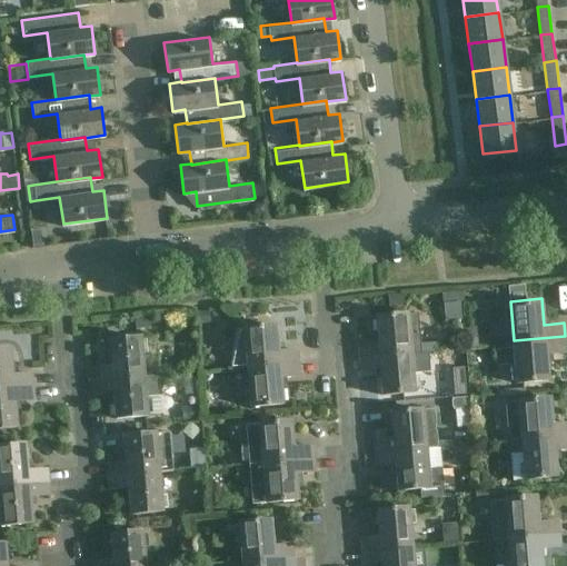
[(360,354),(423,348),(419,309),(377,314),(379,339),(359,341),(360,354)]
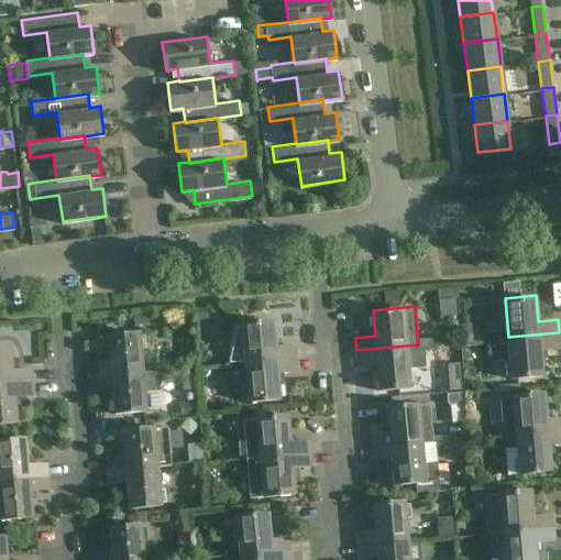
[(150,322),(149,313),(134,314),(135,324),(150,322)]
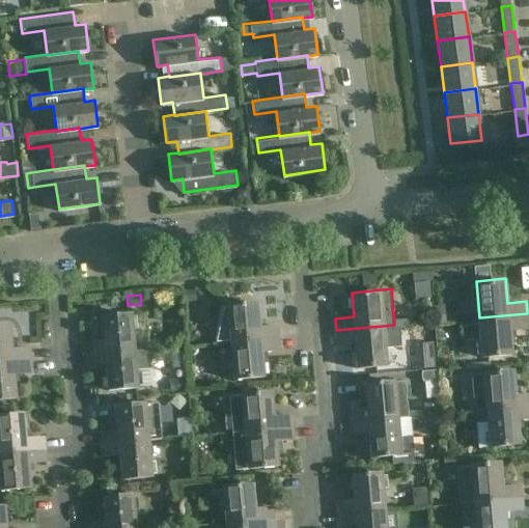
[(231,340),(279,335),(278,324),(260,326),(258,301),(228,304),(223,304),(217,341),(231,339),(231,340)]
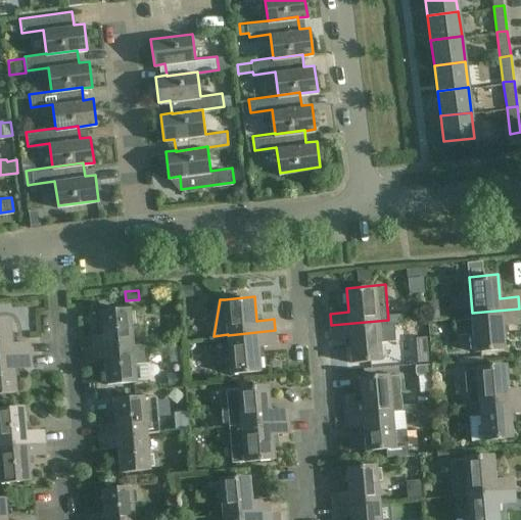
[(86,336),(87,347),(134,343),(131,306),(101,310),(103,334),(86,336)]
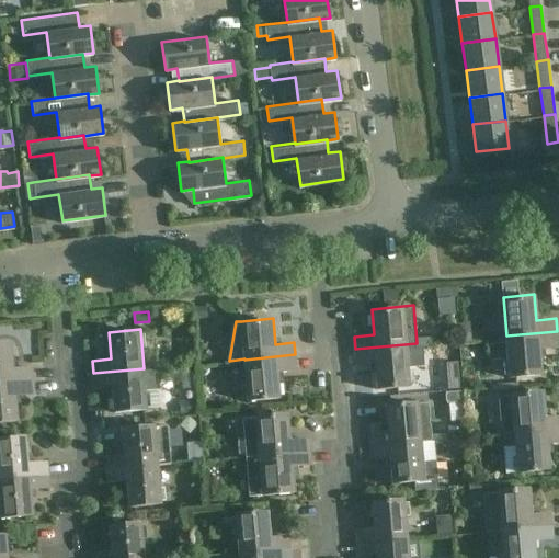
[(558,344),(557,331),(506,336),(510,374),(542,372),(538,345),(558,344)]
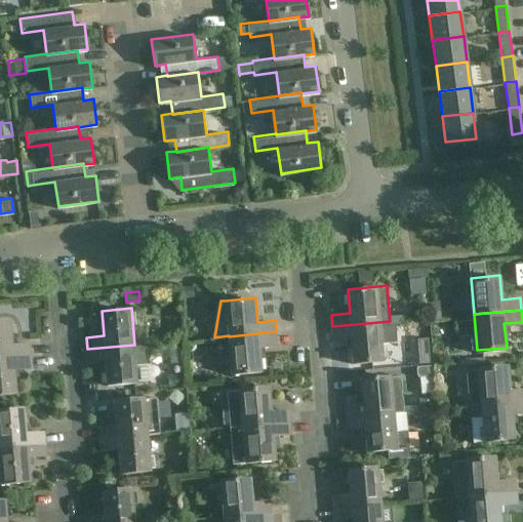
[(0,356),(33,354),(32,342),(13,343),(11,319),(0,319),(0,356)]
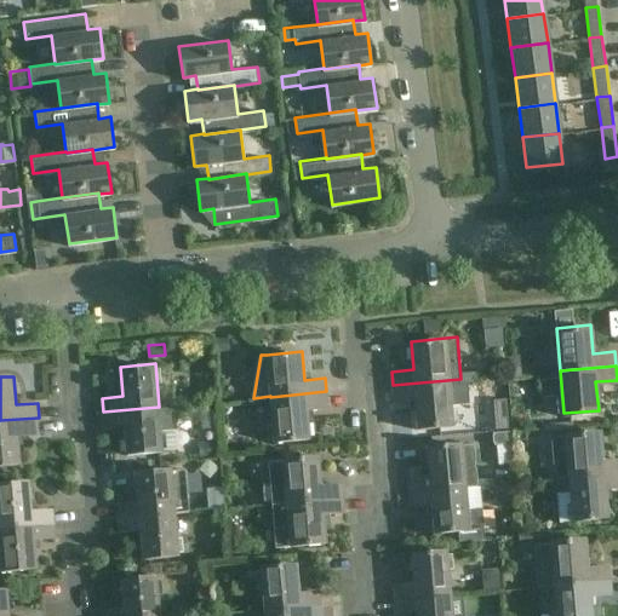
[(450,380),(393,385),(394,399),(416,397),(418,426),(453,424),(451,397),(450,380)]
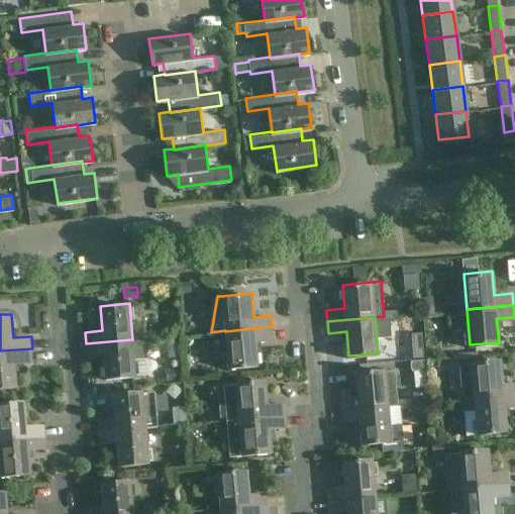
[(272,326),(225,331),(229,367),(258,364),(255,340),(274,338),(272,326)]
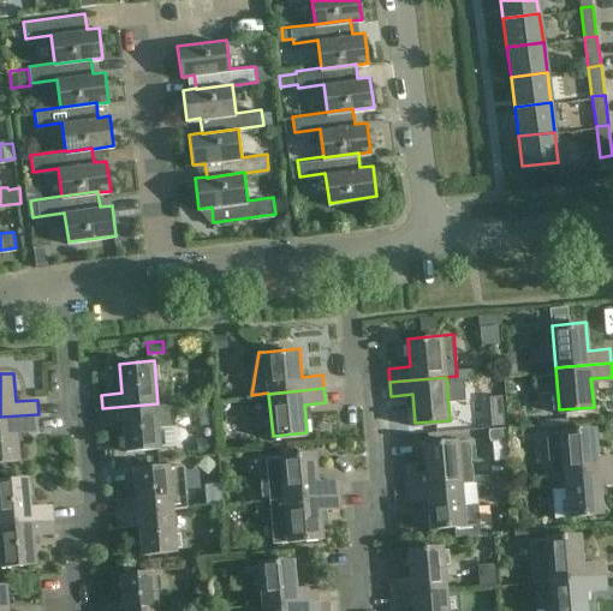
[(158,403),(102,408),(103,421),(124,420),(128,449),(162,445),(160,426),(176,425),(173,403),(158,405),(158,403)]
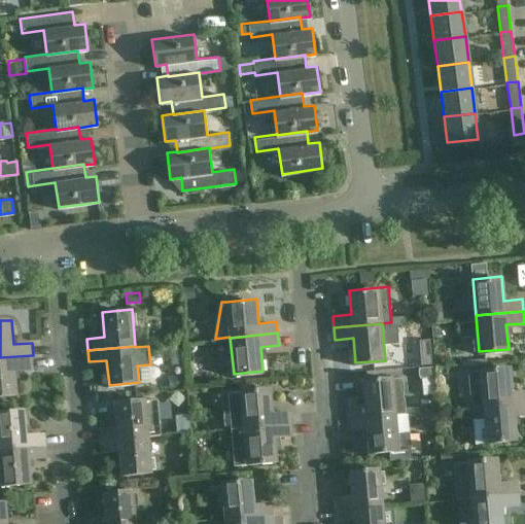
[(34,367),(33,355),(0,357),(0,394),(18,393),(15,368),(34,367)]
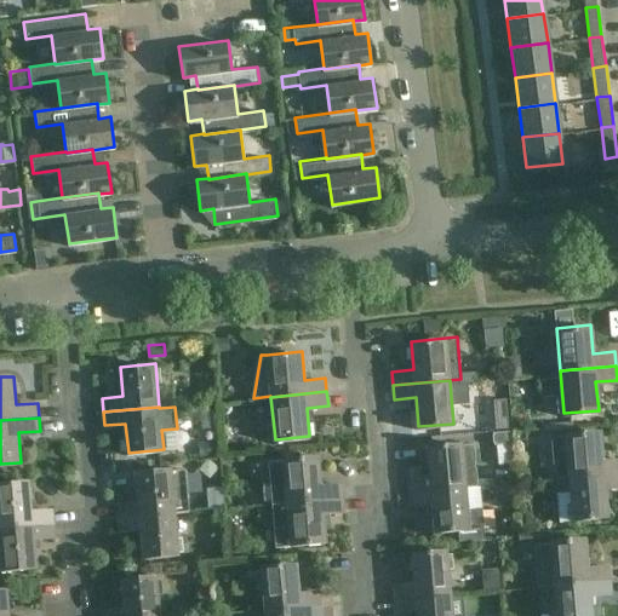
[(515,441),(514,429),(495,431),(496,443),(515,441)]
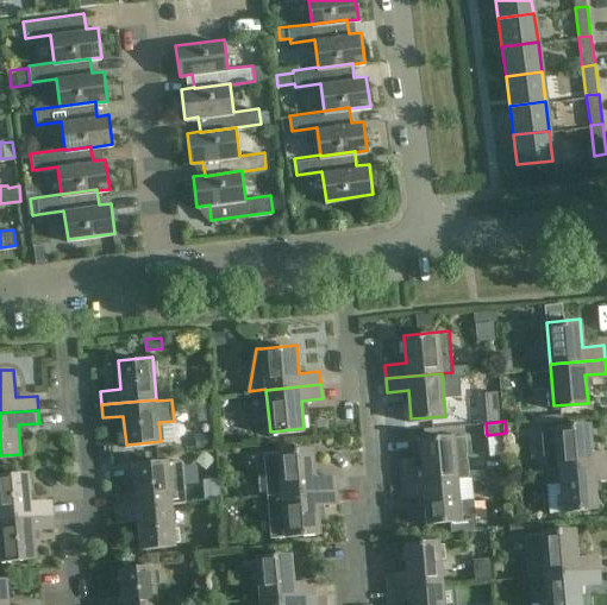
[(543,426),(546,468),(606,462),(606,448),(592,451),(589,422),(556,426),(543,426)]
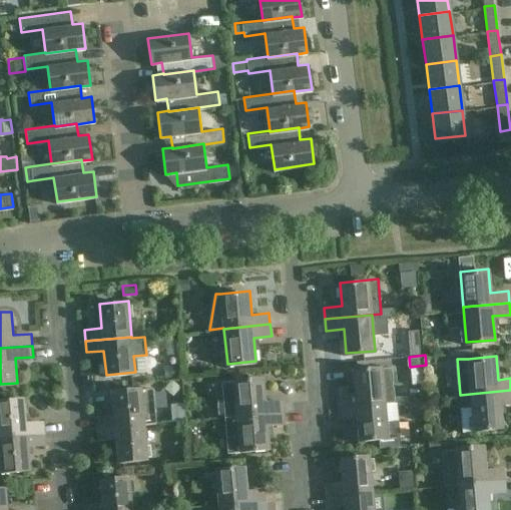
[(385,401),(386,403),(395,402),(392,365),(353,368),(355,392),(338,394),(339,405),(385,401)]
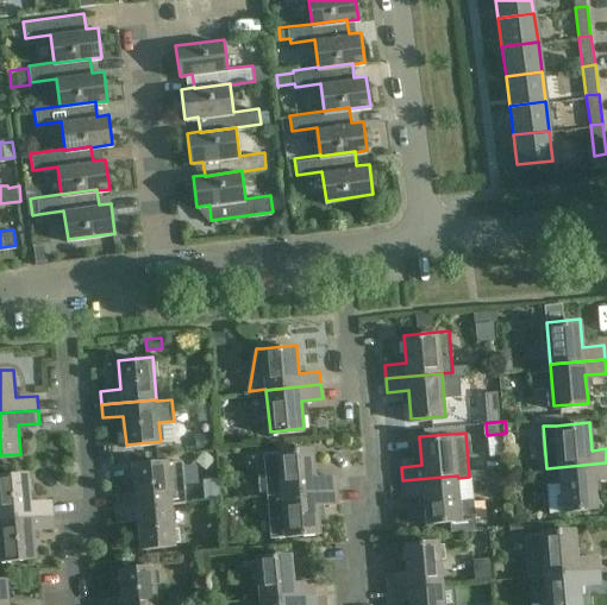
[(264,451),(268,492),(337,486),(336,473),(315,474),(313,447),(264,451)]
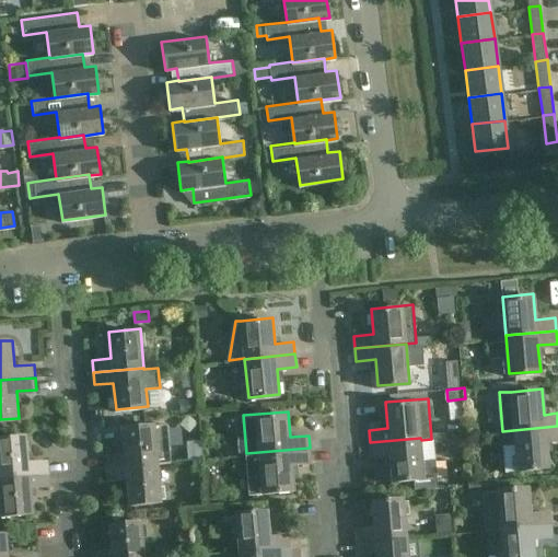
[(107,453),(108,466),(159,462),(159,463),(171,462),(169,425),(155,426),(155,422),(124,426),(127,452),(107,453)]
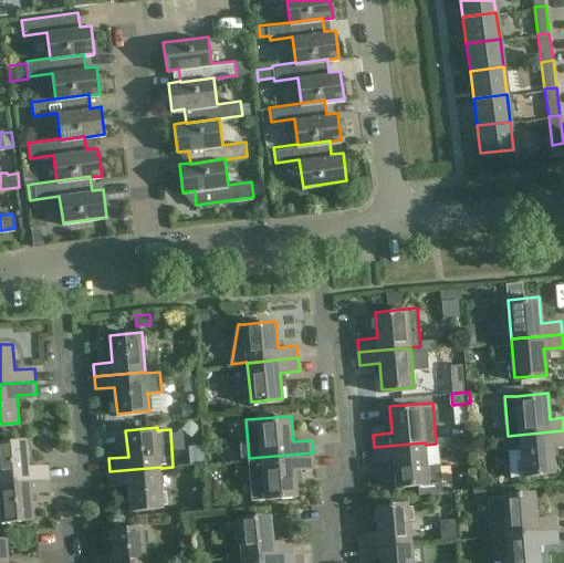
[(563,430),(508,436),(509,449),(521,448),(523,473),(555,470),(552,445),(563,442),(563,430)]
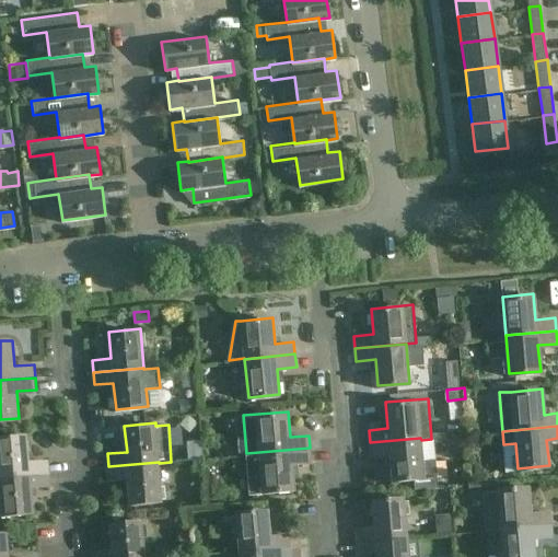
[(0,476),(49,472),(48,459),(30,461),(27,434),(0,437),(0,476)]
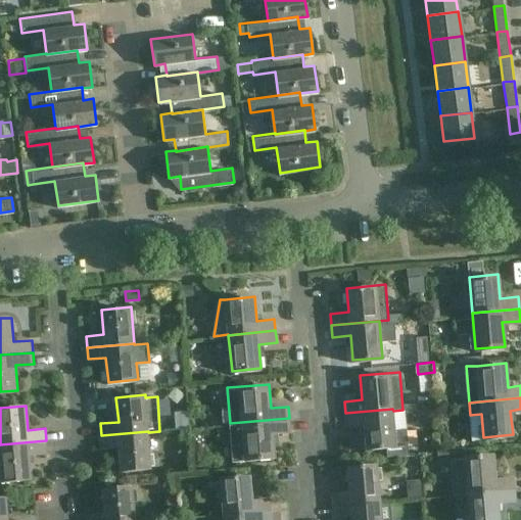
[(394,428),(393,411),(392,409),(345,413),(346,425),(365,423),(367,447),(409,443),(408,427),(394,428)]
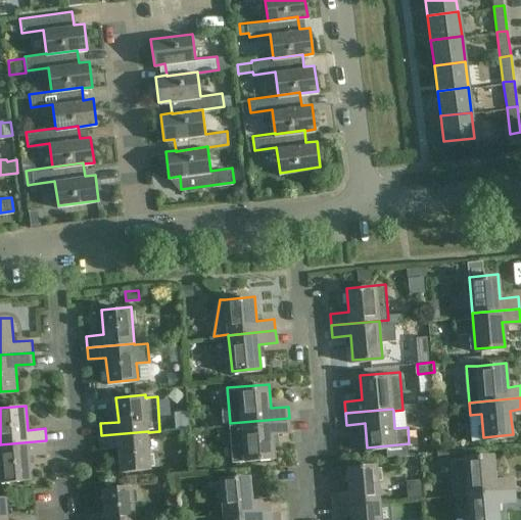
[(289,418),(230,423),(233,459),(276,456),(273,431),(290,430),(289,418)]
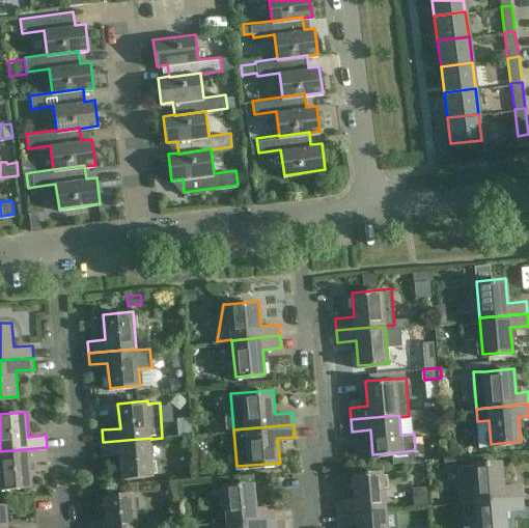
[(150,438),(103,442),(104,453),(122,452),(124,476),(155,474),(150,439),(150,438)]
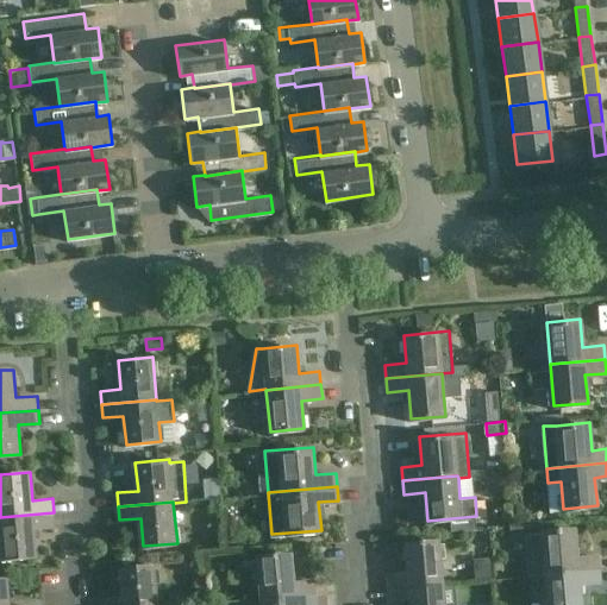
[(54,512),(0,517),(0,531),(2,559),(37,555),(35,528),(55,525),(54,512)]
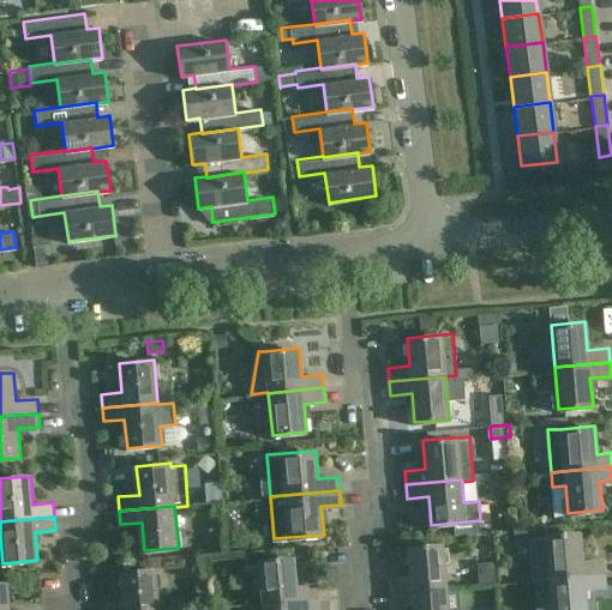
[(533,580),(550,579),(550,577),(605,572),(604,557),(583,560),(581,531),(545,535),(528,536),(533,580)]
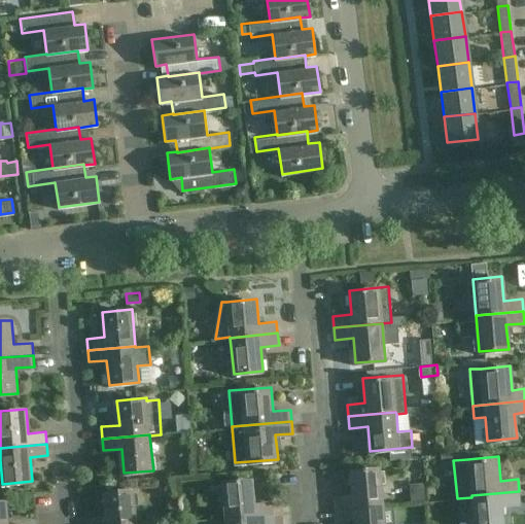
[(336,509),(383,504),(380,467),(350,469),(353,494),(335,495),(336,509)]
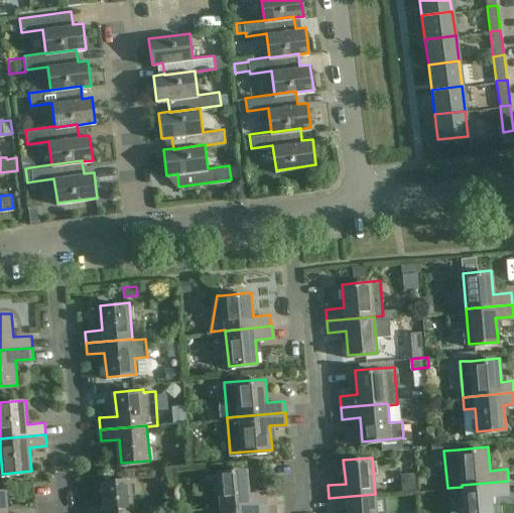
[(222,506),(268,502),(267,491),(250,493),(247,468),(219,471),(222,506)]
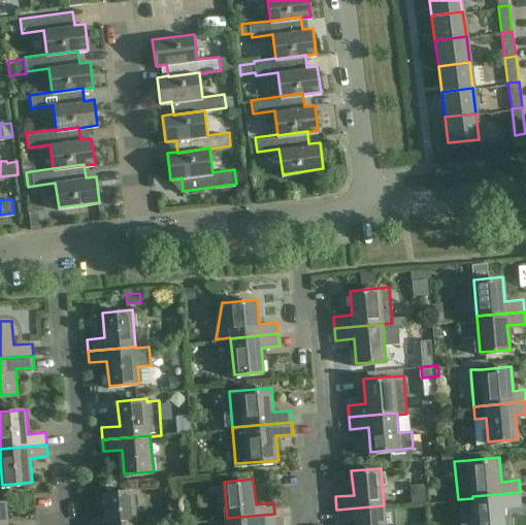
[(428,500),(427,484),(412,484),(413,501),(428,500)]
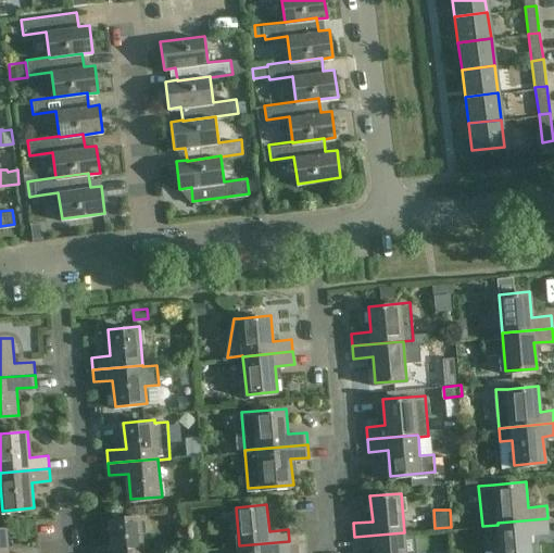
[(93,547),(93,552),(145,552),(141,516),(110,518),(112,544),(93,547)]
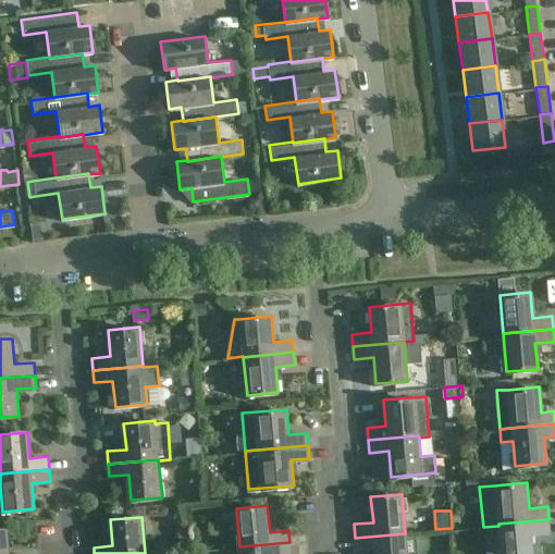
[(498,524),(498,526),(501,553),(532,553),(531,533),(550,531),(549,519),(498,524)]
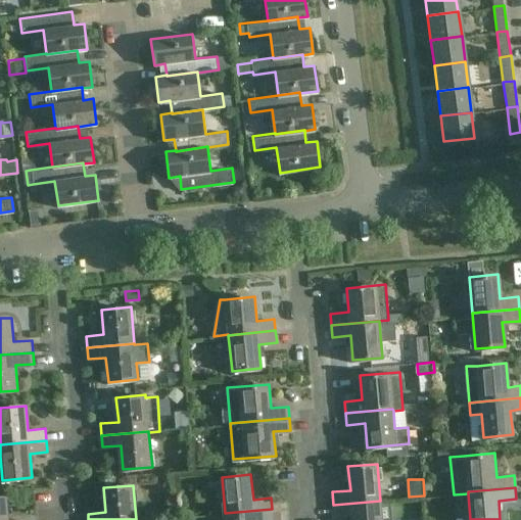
[(0,519),(27,519),(28,519),(14,519),(8,519),(7,497),(0,497),(0,519)]
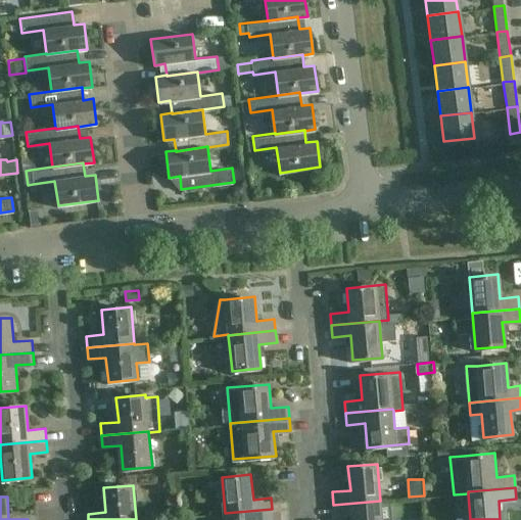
[(382,519),(380,501),(333,505),(334,516),(352,514),(352,519),(382,519)]
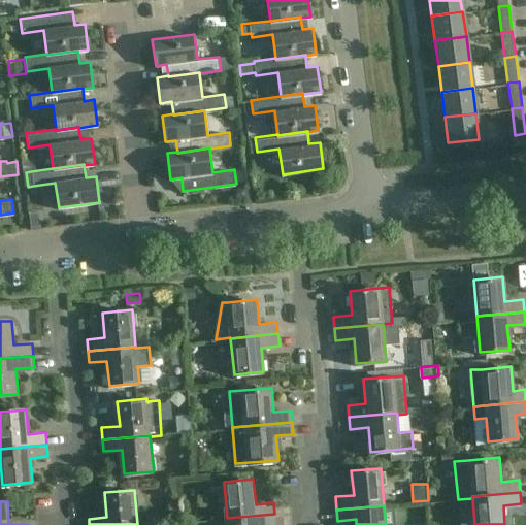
[(275,524),(274,514),(227,518),(227,520),(214,521),(214,524),(275,524)]
